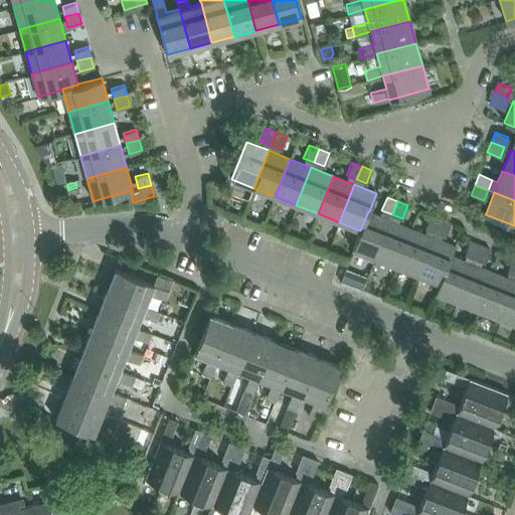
[(360,230),(352,249),(375,258),(390,220),(369,211),(368,211),(360,230)]
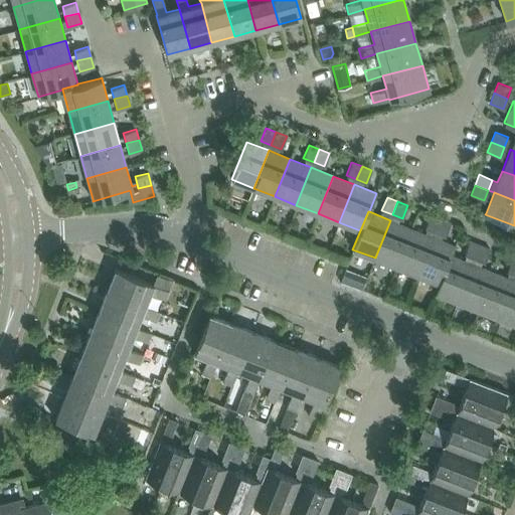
[(436,231),(441,218),(430,214),(424,227),(436,231)]
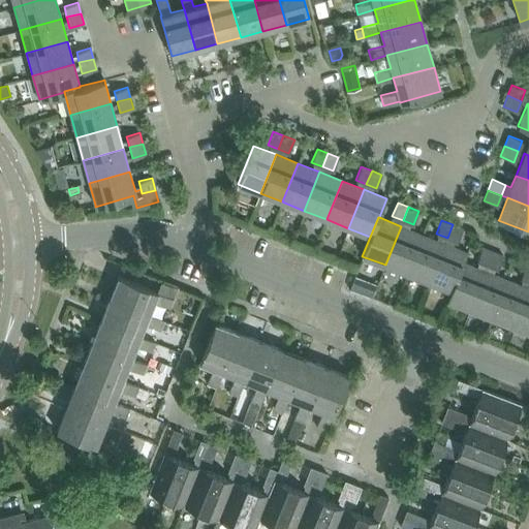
[(457,242),(462,228),(453,224),(447,238),(457,242)]
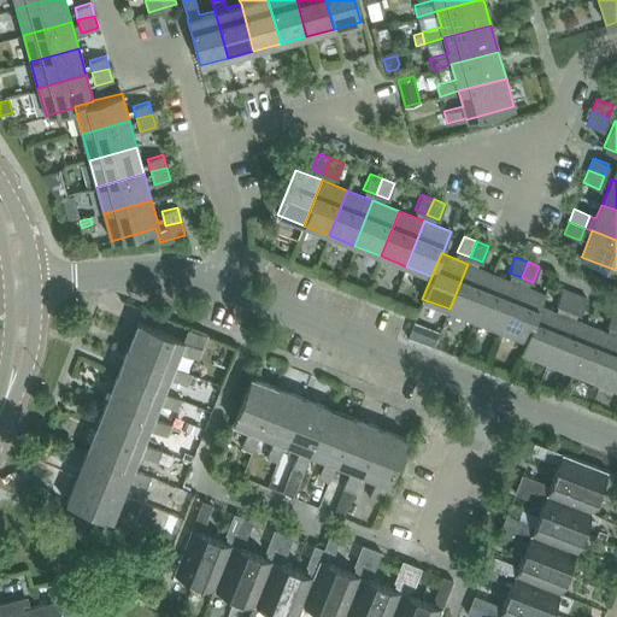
[(468,264),(450,309),(475,319),(493,274),(468,264)]
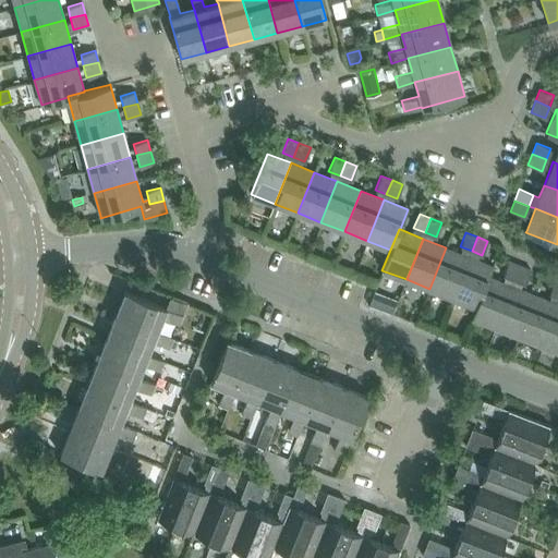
[(446,247),(429,289),(452,298),(469,257),(446,247)]
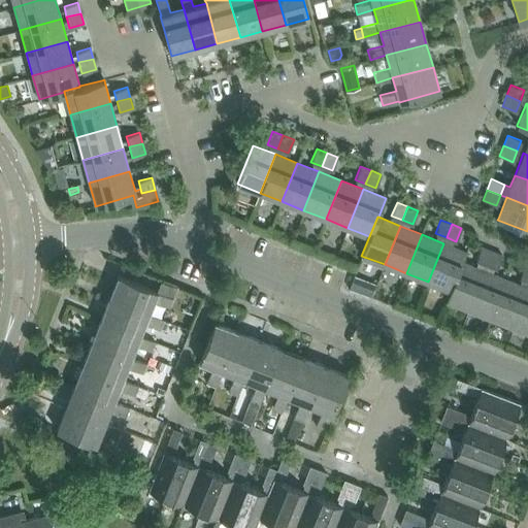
[(443,243),(428,282),(450,290),(451,291),(462,262),(463,262),(466,252),(465,252),(443,243)]
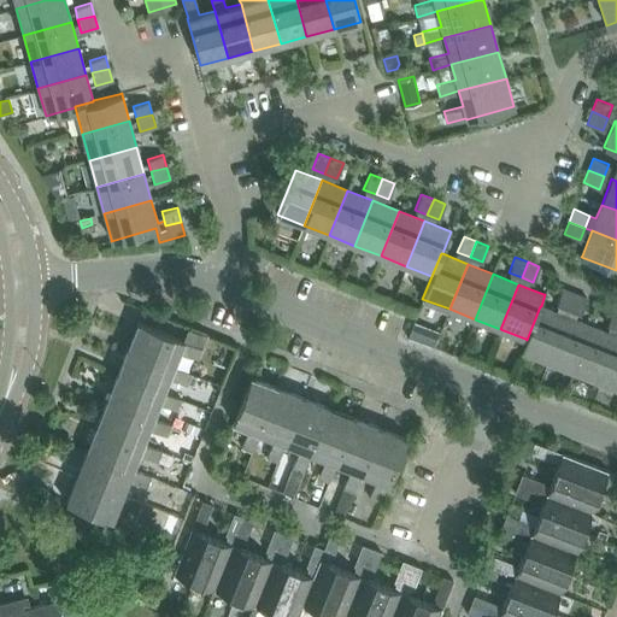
[(568,309),(575,293),(562,288),(556,304),(568,309)]
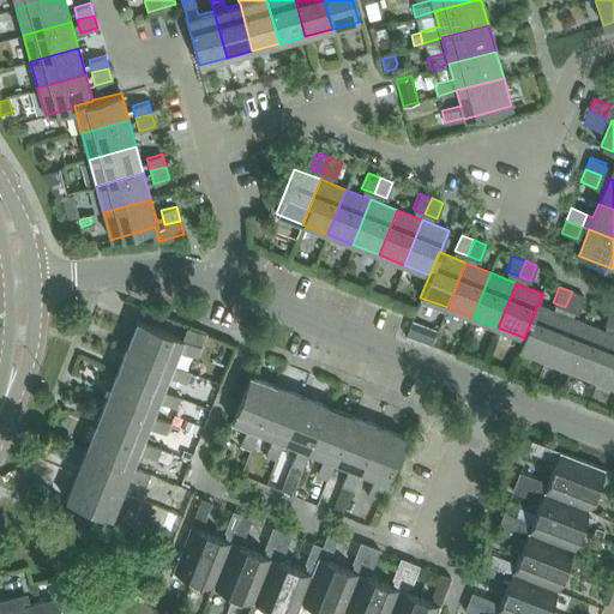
[(578,312),(584,296),(572,292),(565,307),(578,312)]
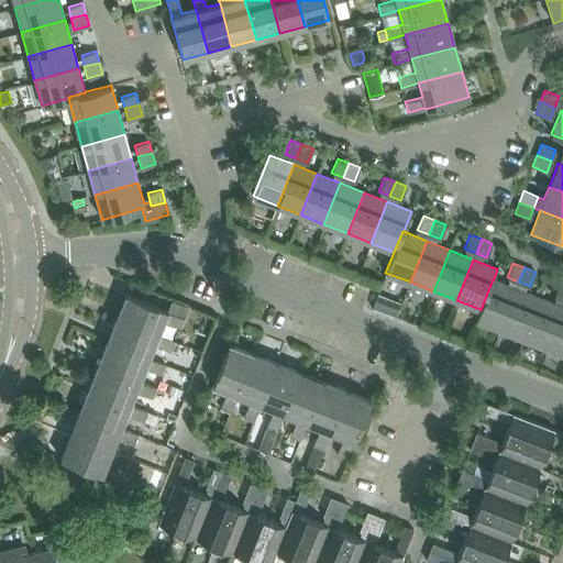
[(479,309),(475,320),(499,330),(516,288),(494,279),(493,279),(481,310),(479,309)]
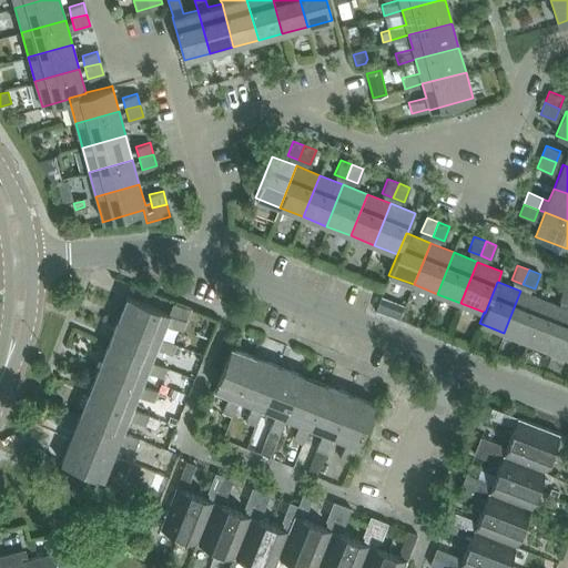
[(520,291),(504,333),(527,342),(544,300),(520,291)]
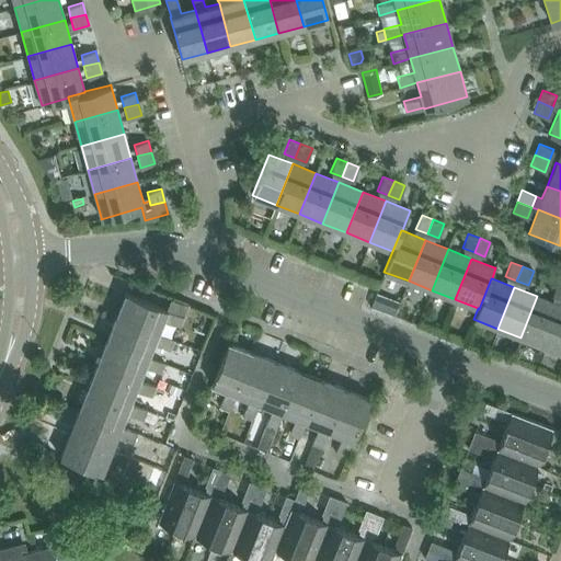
[(125,293),(115,317),(157,333),(162,320),(179,327),(183,317),(165,310),(167,309),(125,293)]
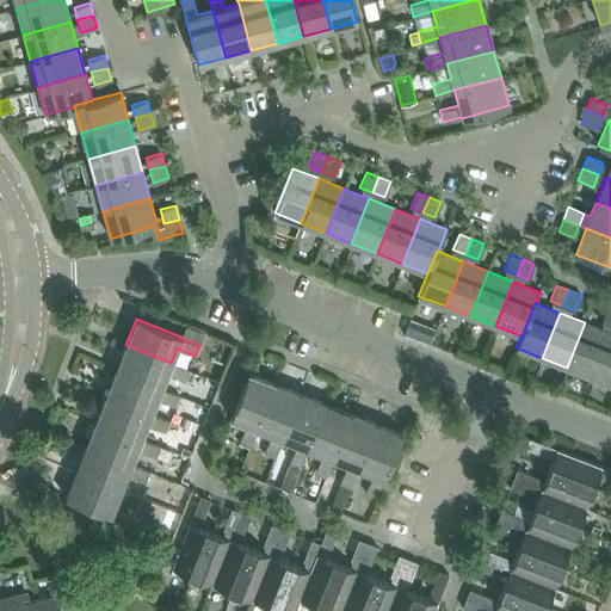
[(409,319),(405,333),(413,335),(419,321),(409,319)]
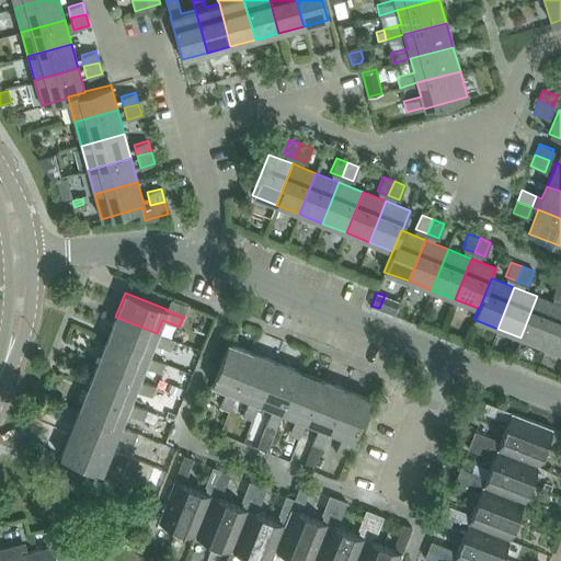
[(537,296),(521,338),(545,346),(560,306),(537,296)]
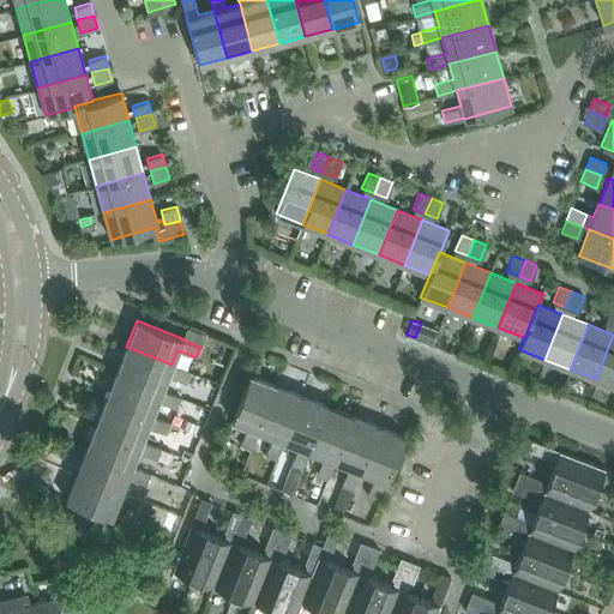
[(613,333),(613,335),(596,379),(613,386),(613,333)]
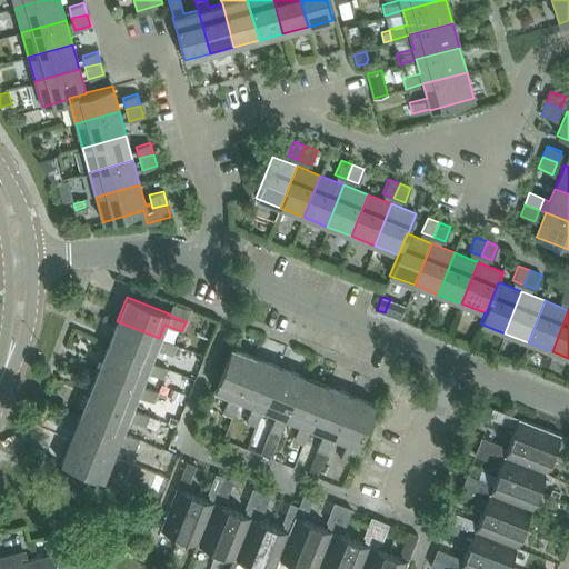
[(117,321),(108,345),(150,361),(155,348),(172,355),(176,345),(159,338),(117,321)]
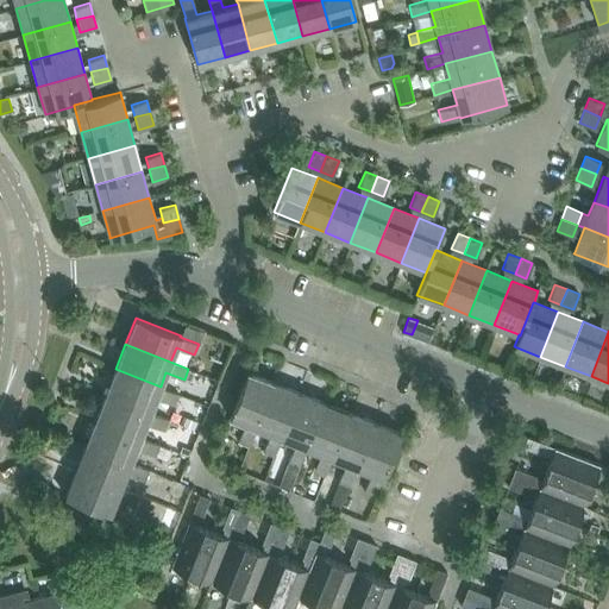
[(115,369),(105,394),(150,412),(156,397),(174,405),(179,394),(161,387),(115,369)]
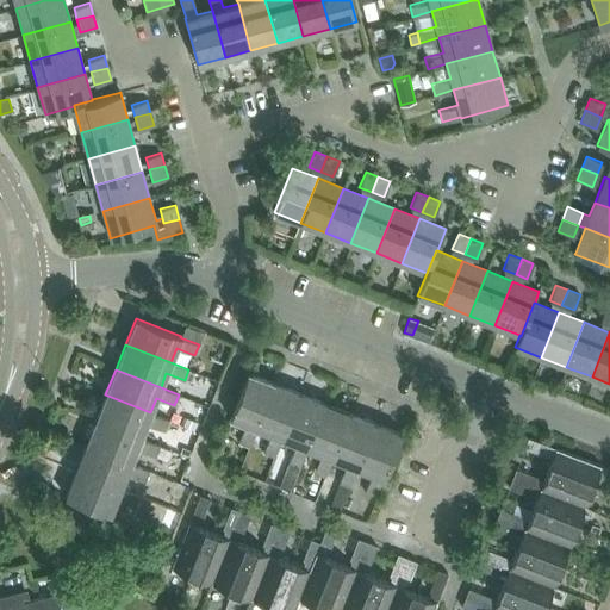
[(249,447),(256,428),(255,428),(273,383),(247,373),(230,418),(244,424),(237,442),(249,447)]
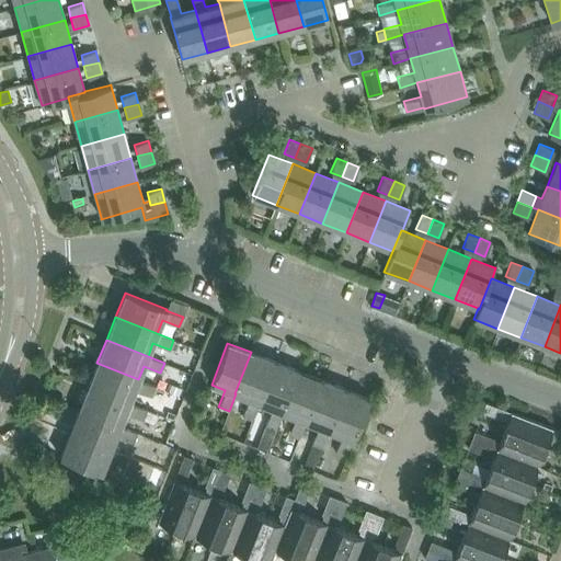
[(252,420),(259,403),(275,362),(251,352),(235,393),(236,393),(249,399),(242,415),(252,420)]
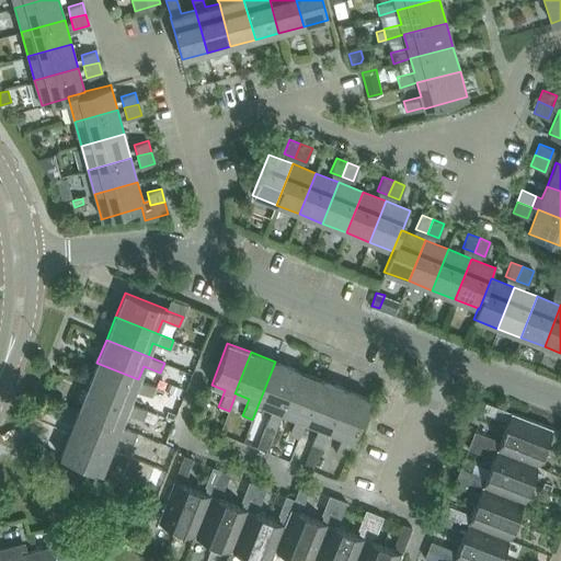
[(275,428),(282,412),(298,370),(275,362),(259,403),(272,408),(265,425),(275,428)]
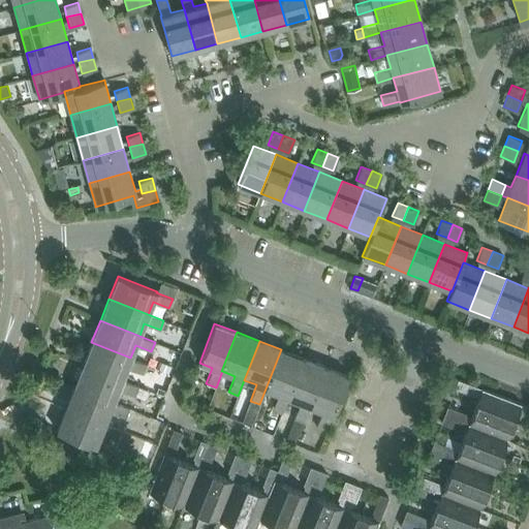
[(91,342),(83,365),(122,379),(126,367),(143,374),(146,364),(130,358),(91,342)]
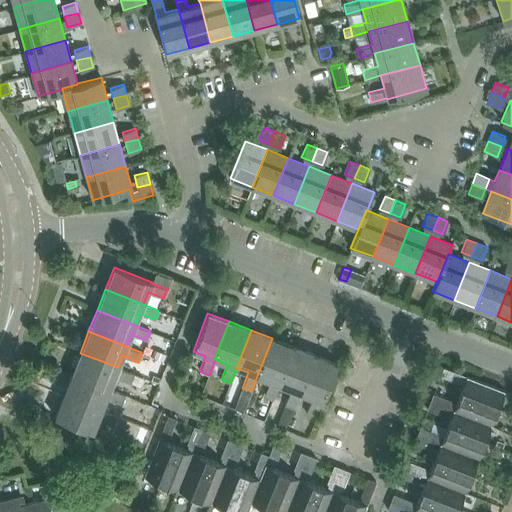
[(272,400),(278,384),(293,347),(272,338),(257,376),(269,381),(263,396),(272,400)]
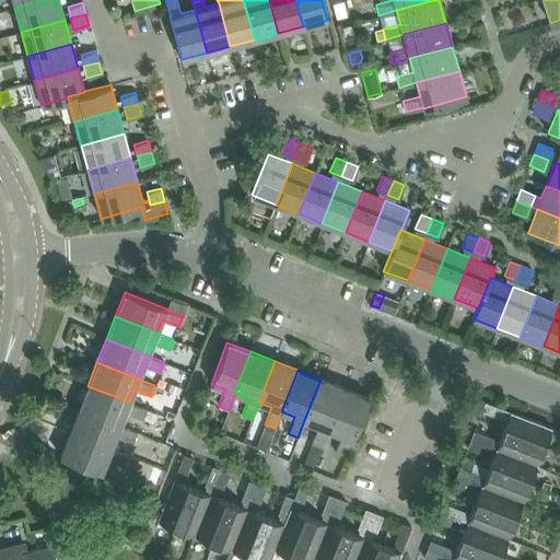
[(322,446),(328,430),(343,388),(321,380),(304,420),(317,426),(311,442),(322,446)]
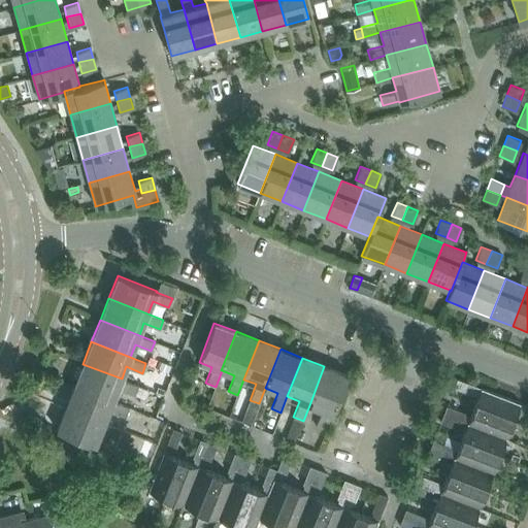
[(158,368),(167,372),(170,365),(161,362),(158,368)]
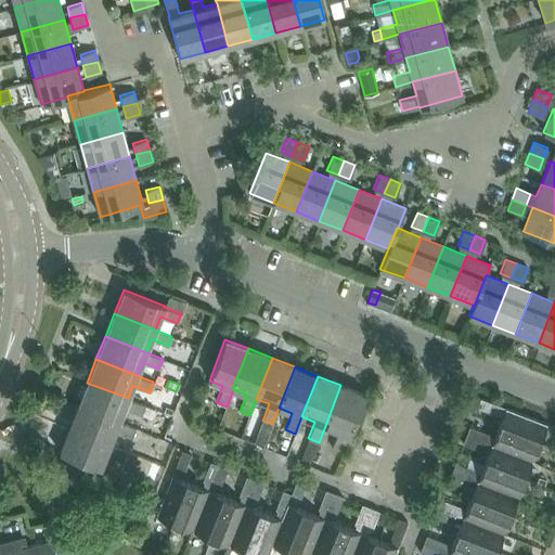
[(87,383),(78,405),(118,421),(124,409),(140,415),(144,404),(128,398),(87,383)]
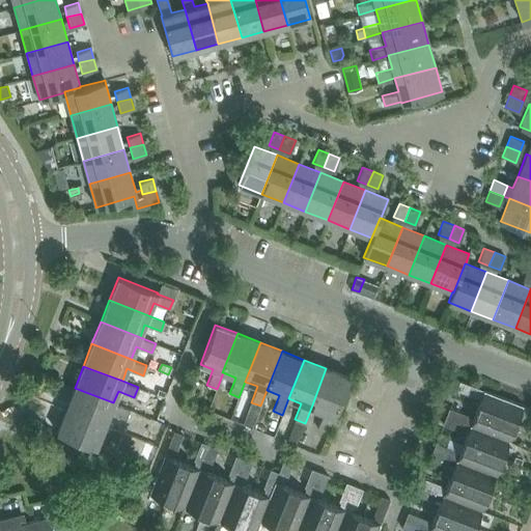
[(311,408),(324,412),(317,428),(327,431),(333,416),(334,417),(350,378),(326,368),(311,408)]
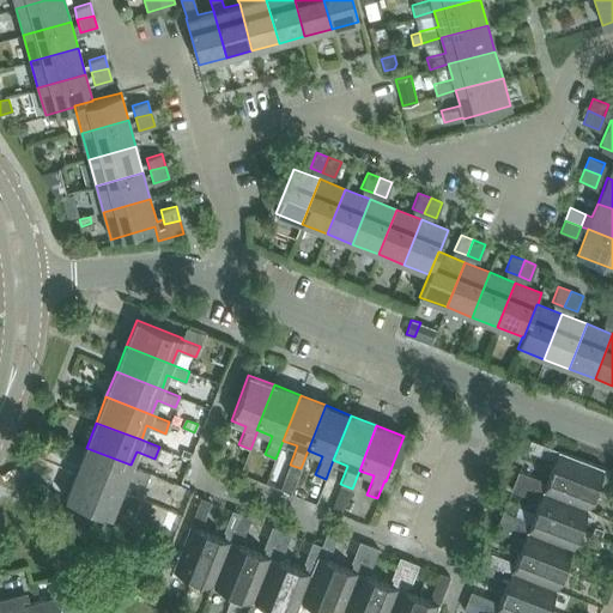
[(558,450),(530,439),(527,450),(548,459),(550,456),(556,459),(550,472),(595,489),(604,468),(558,450)]
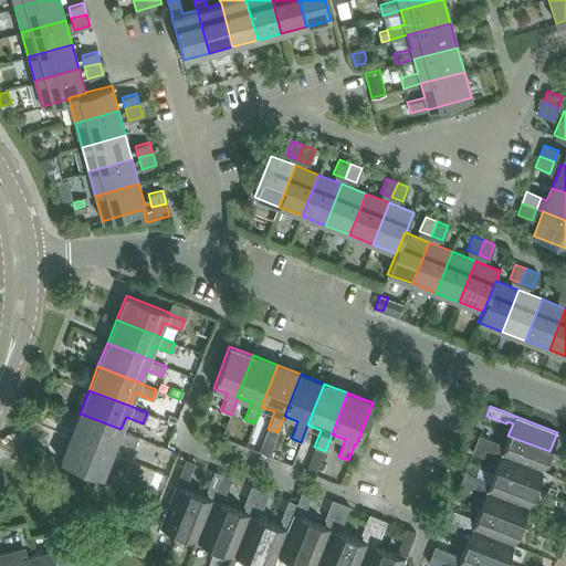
[(80,413),(70,437),(112,453),(116,440),(134,447),(137,437),(121,429),(80,413)]
